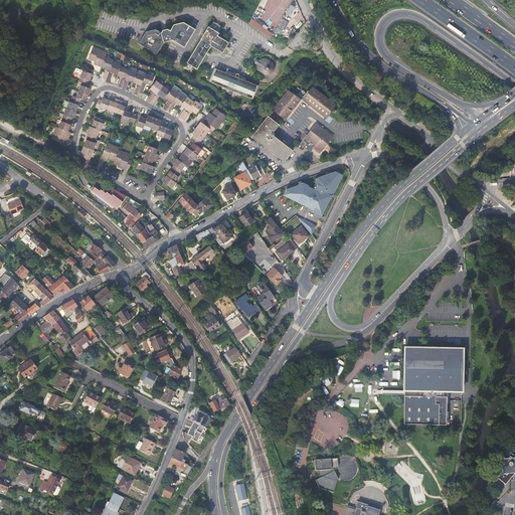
[(292,4),(287,13),(291,16),(296,6),(292,4)]
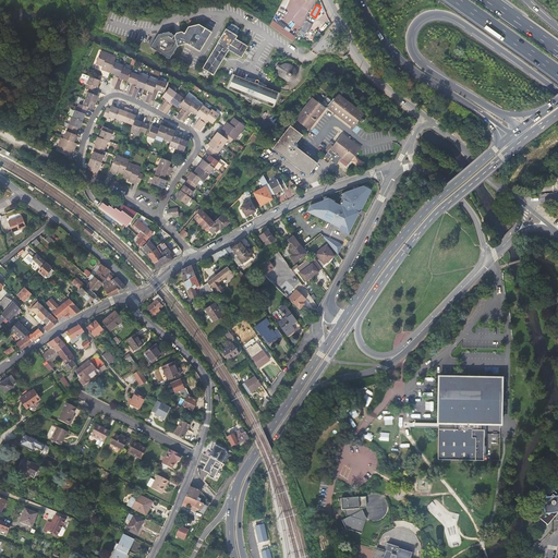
[(296,32),(299,34),(300,34),(302,32),(303,33),(308,25),(305,23),(304,22),(296,32)]
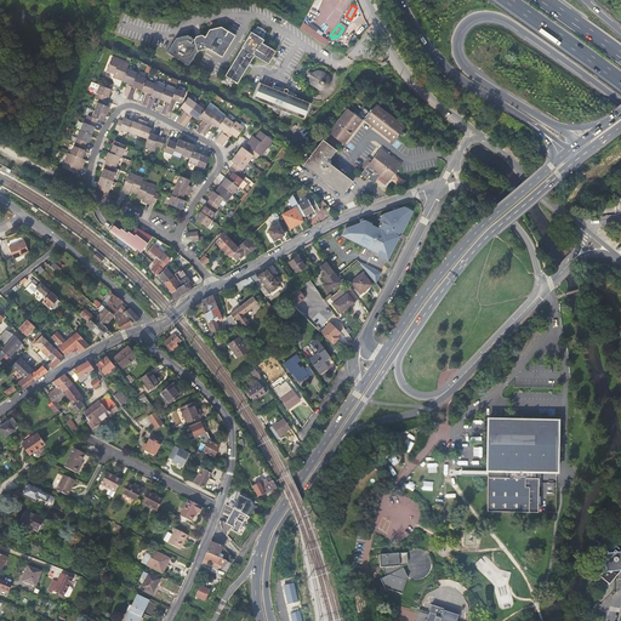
[(234,36),(221,27),(209,30),(204,38),(194,40),(187,35),(175,38),(166,52),(187,66),(195,51),(208,49),(221,57),(234,36)]
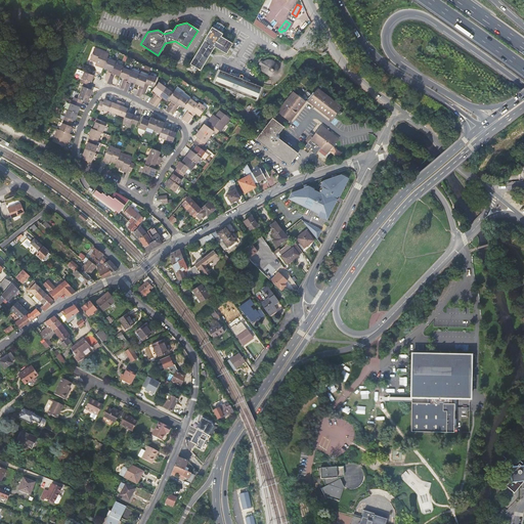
[(214,28),(223,32),(225,26),(217,23),(214,28)]
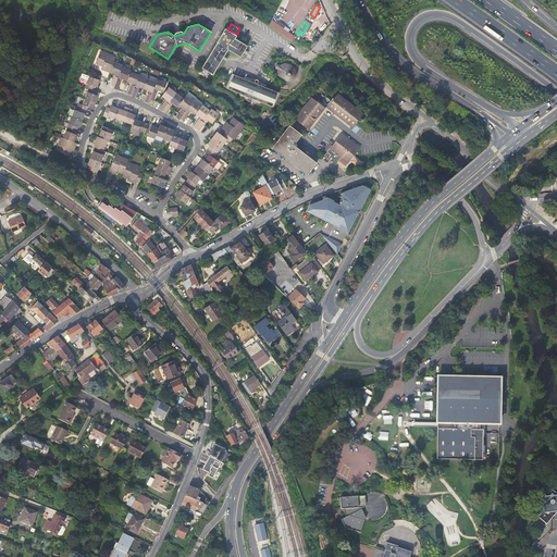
[(286,29),(285,28),(281,25),(277,31),(276,32),(281,35),(285,38),(287,37),(288,35),(284,32),(286,29)]
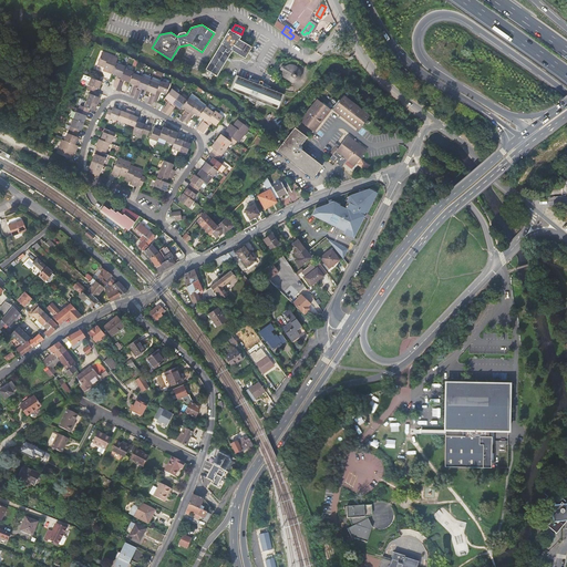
[(204,70),(208,72),(216,76),(230,52),(244,59),(250,48),(238,40),(240,38),(228,30),(219,44),(204,70)]
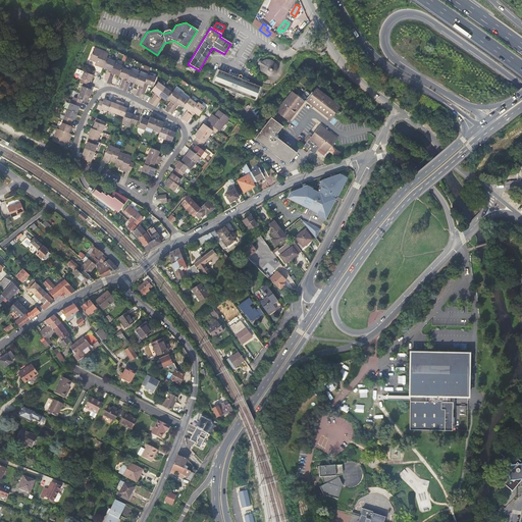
[(95,63),(103,67),(104,64),(107,57),(108,53),(93,48),(89,58),(96,61),(95,63)]
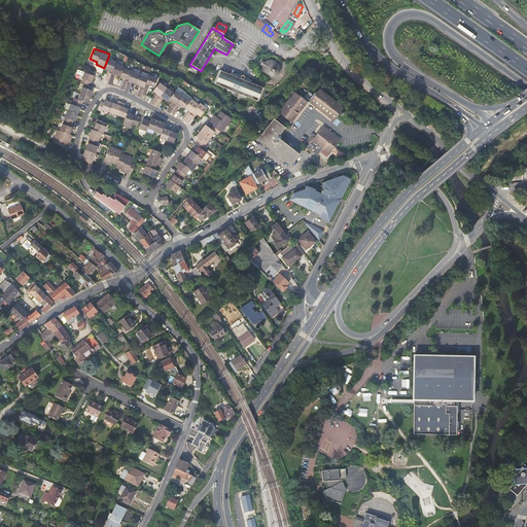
[(116,61),(108,58),(105,65),(104,68),(112,71),(115,63),(116,61)]
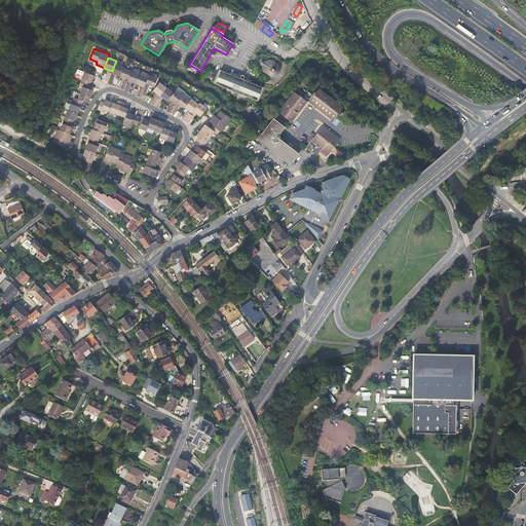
[(276,73),(276,72),(276,71),(276,68),(275,66),(274,64),(272,63),(270,62),(269,62),(266,62),(264,62),(263,63),(262,64),(260,62),(258,66),(260,67),(260,69),(260,72),(261,73),(261,74),(262,75),(264,77),(267,78),(270,78),(272,77),(273,77),(274,76),(275,75),(276,73)]
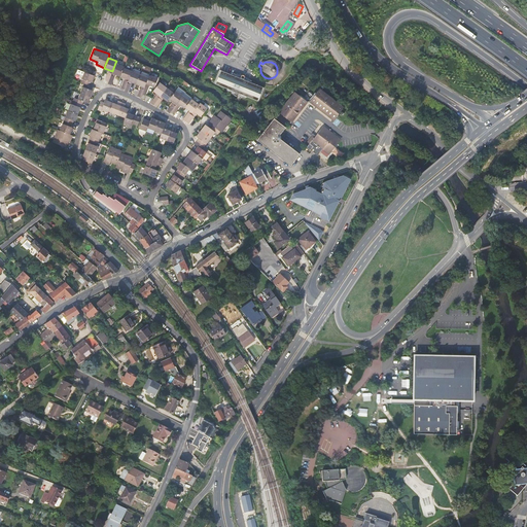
[(124,66),(115,63),(112,71),(111,73),(119,76),(124,67),(124,66)]
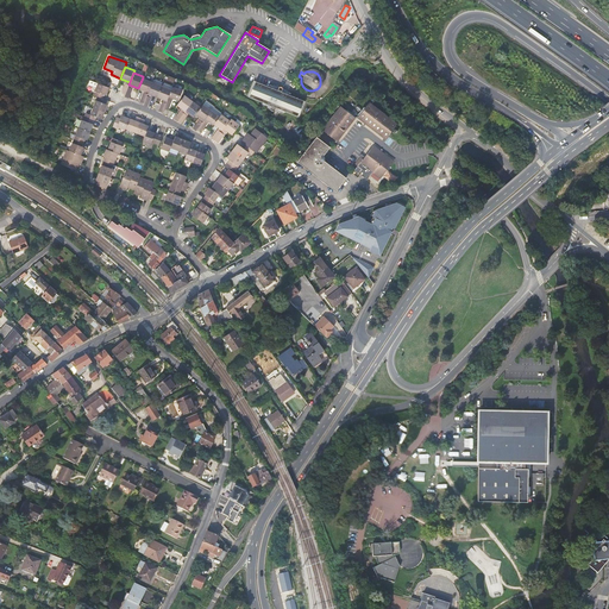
[(138,88),(148,92),(152,81),(143,77),(138,88)]
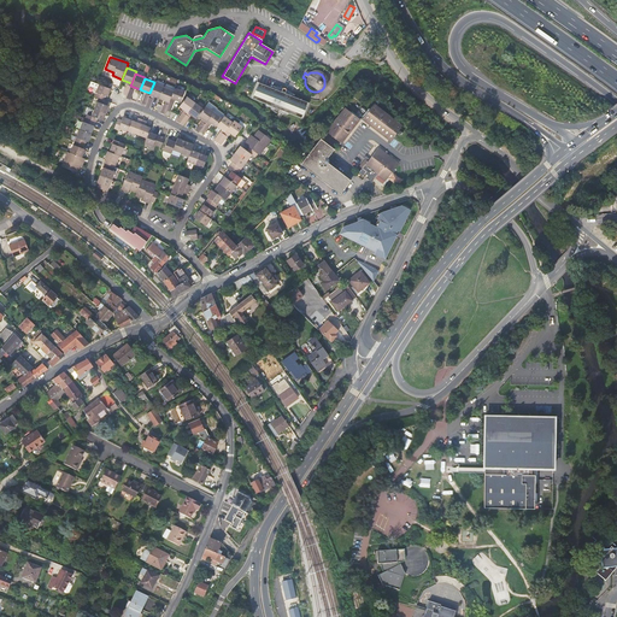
[(163,86),(154,82),(150,93),(150,94),(159,98),(163,86)]
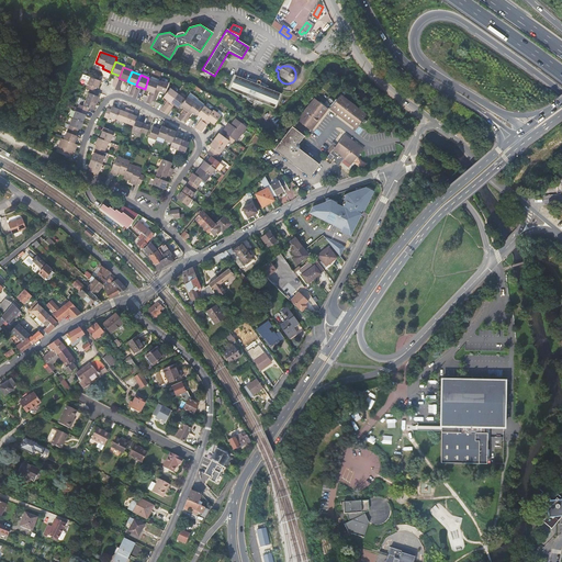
[(96,88),(98,88),(101,80),(89,76),(86,87),(89,88),(94,90),(96,88)]
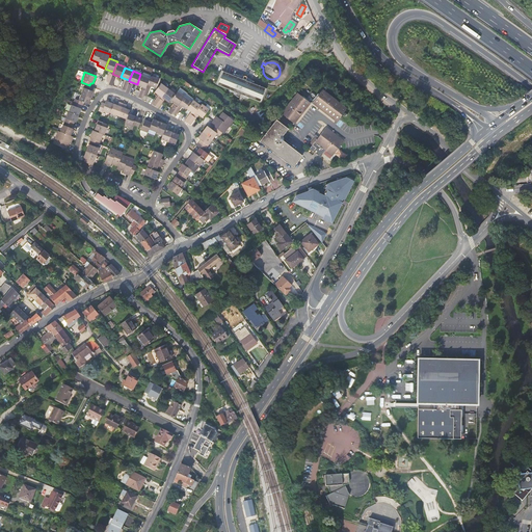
[(150,78),(140,74),(137,84),(145,87),(147,86),(147,84),(150,78)]
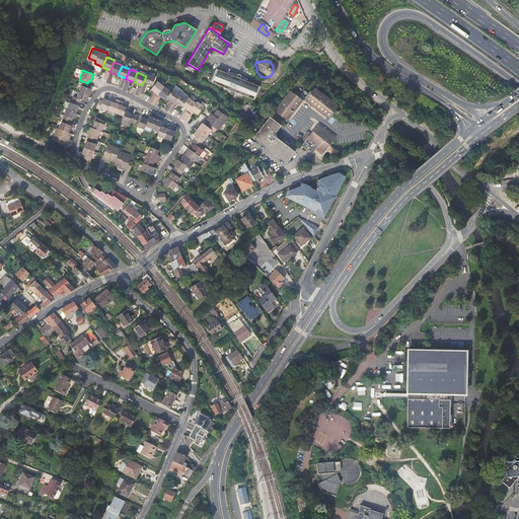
[(256,88),(216,72),(211,82),(252,99),(256,88)]
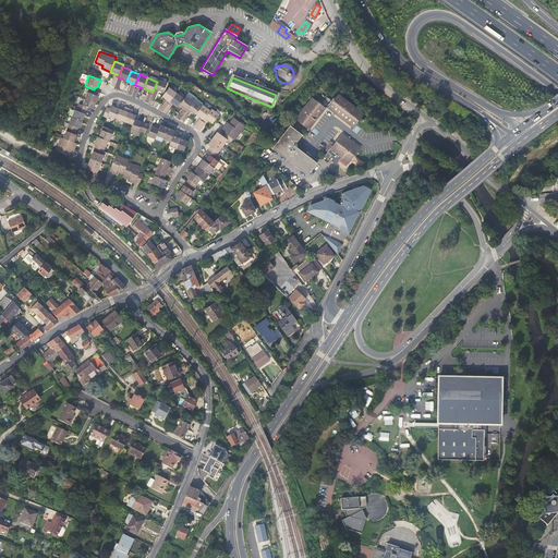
[(167,82),(157,79),(157,82),(154,88),(162,92),(167,82)]
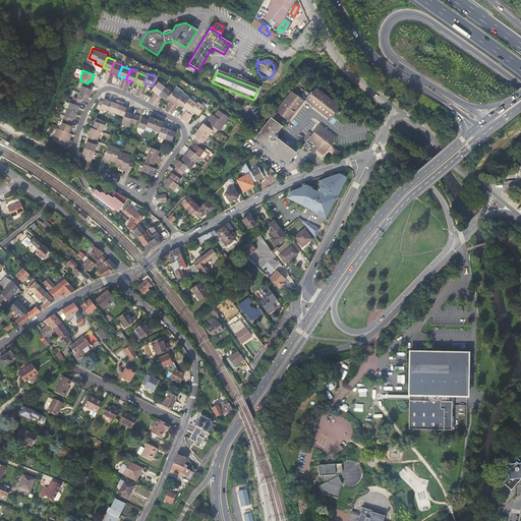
[(164,85),(158,80),(151,90),(158,95),(164,85)]
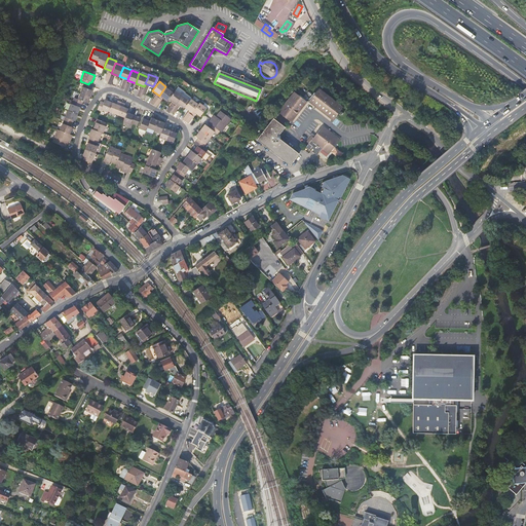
[(90,89),(91,86),(88,84),(83,82),(79,92),(89,97),(92,90),(90,89)]
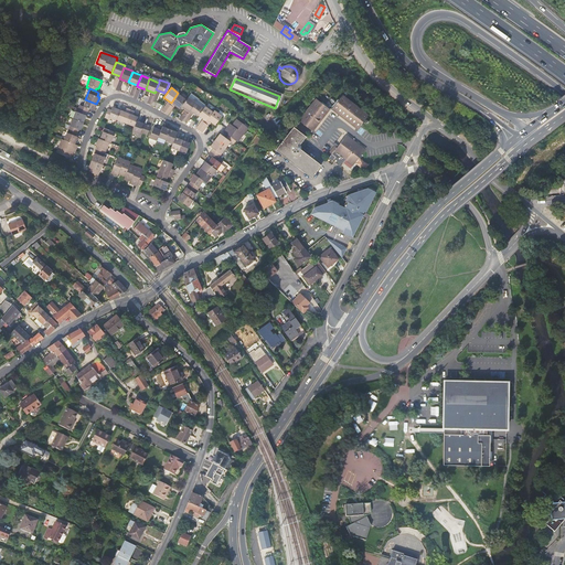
[(185,99),(178,93),(171,103),(179,108),(181,106),(185,99)]
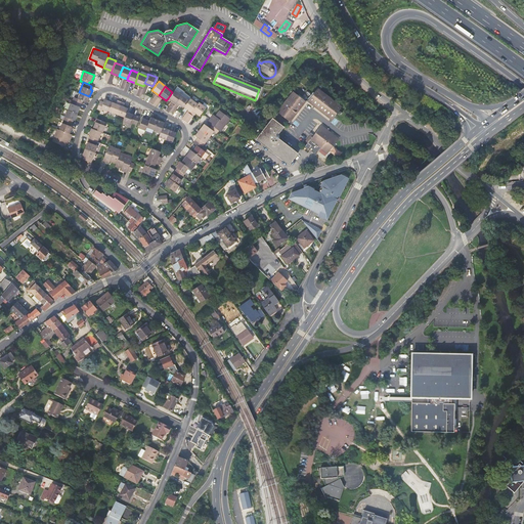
[(309,100),(333,119),(342,106),(318,88),(309,100)]
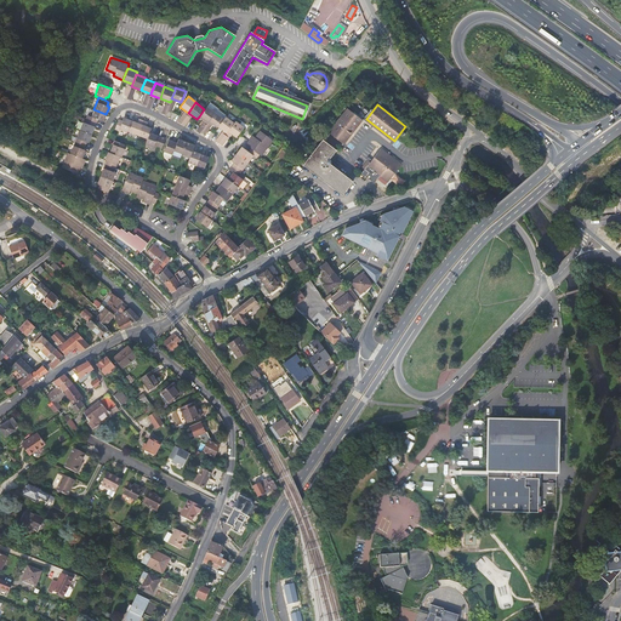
[(216,112),(206,106),(204,109),(199,117),(208,123),(209,121),(216,112)]
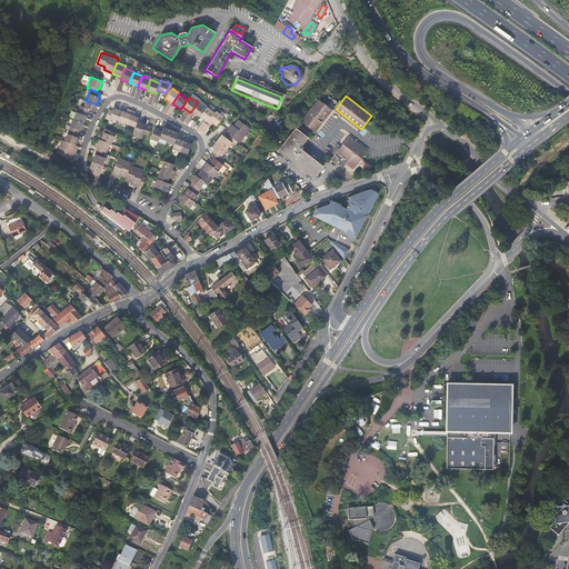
[(319,99),(302,120),(315,130),(332,109),(319,99)]
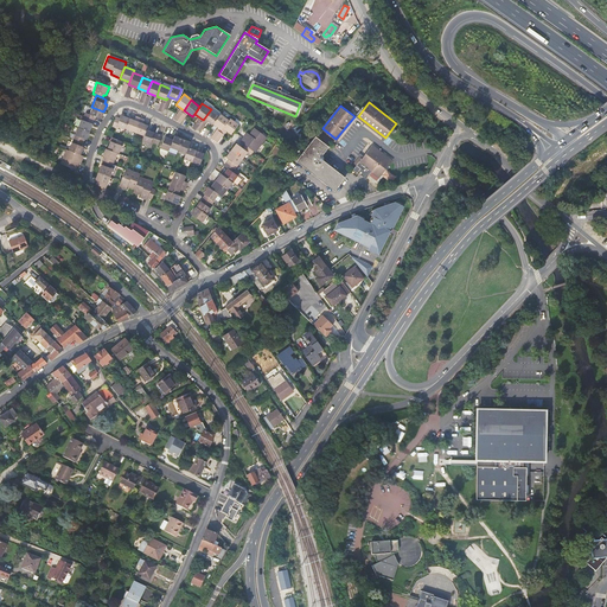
[(101,119),(103,112),(91,107),(89,114),(85,113),(84,116),(94,120),(95,116),(101,119)]
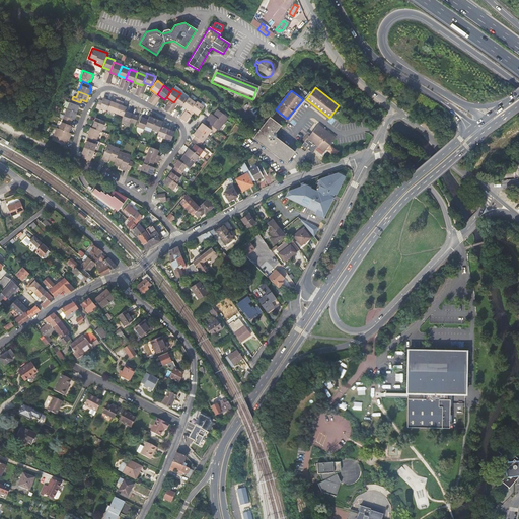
[(187,98),(180,93),(174,101),(181,106),(182,105),(187,98)]
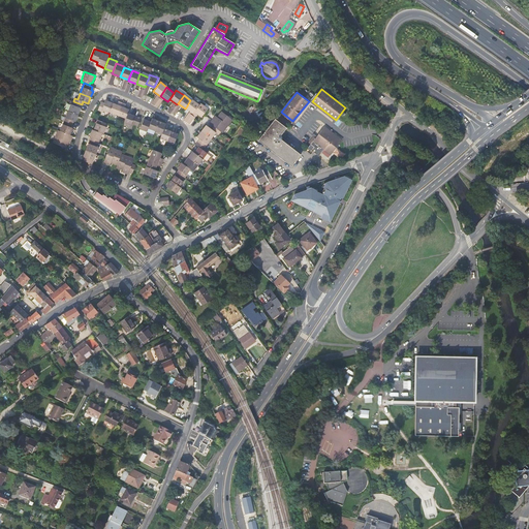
[(162,100),(159,97),(154,104),(157,106),(162,100)]
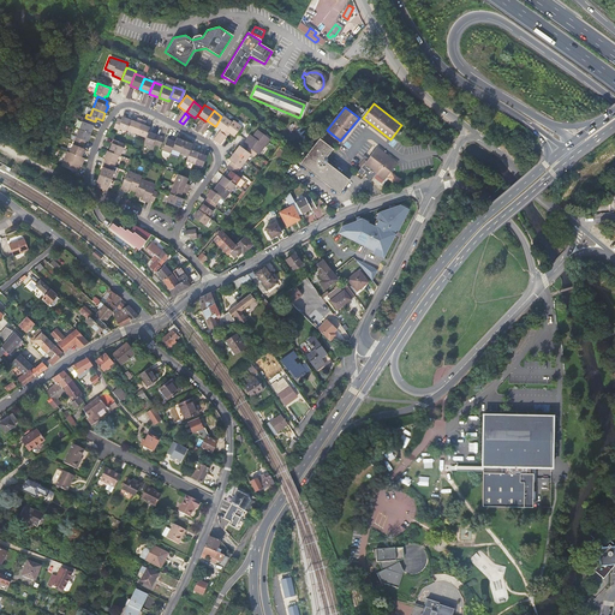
[(232,121),(224,114),(221,117),(216,125),(225,131),(226,130),(232,121)]
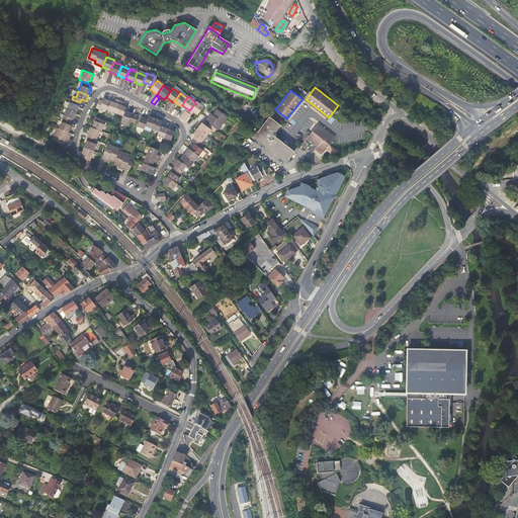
[(99,107),(106,110),(106,109),(109,100),(103,98),(102,100),(98,99),(96,107),(98,108),(99,107)]
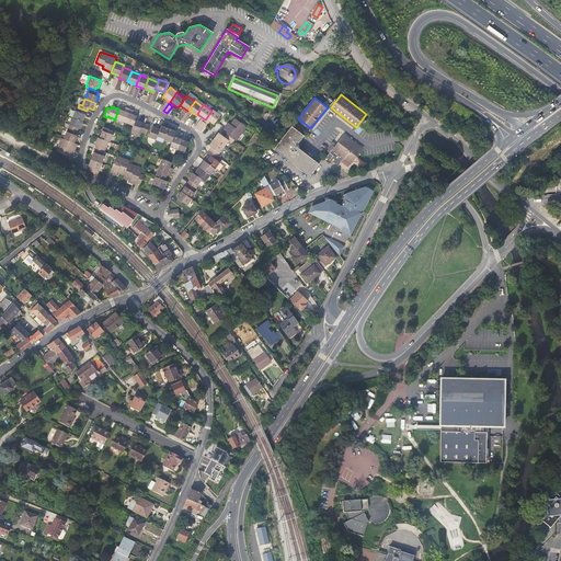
[(124,111),(118,109),(115,118),(124,122),(129,109),(125,106),(124,111)]
